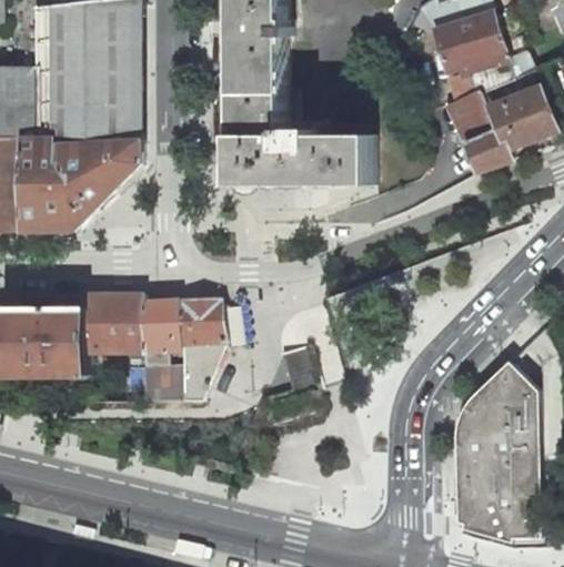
[(90,0),(36,7),(36,68),(34,137),(21,137),(21,230),(76,230),(141,163),(141,0),(90,0)]
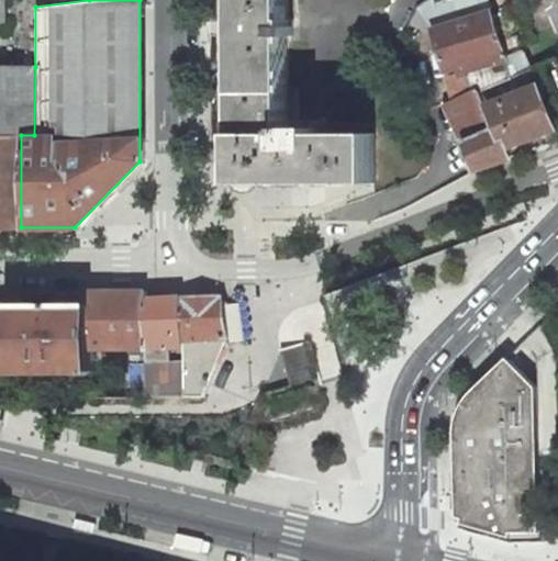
[(233,0),(234,182),(363,182),(372,182),(372,132),(314,132),(314,126),(283,126),(283,35),(290,36),(290,25),(283,25),(283,0),(233,0)]
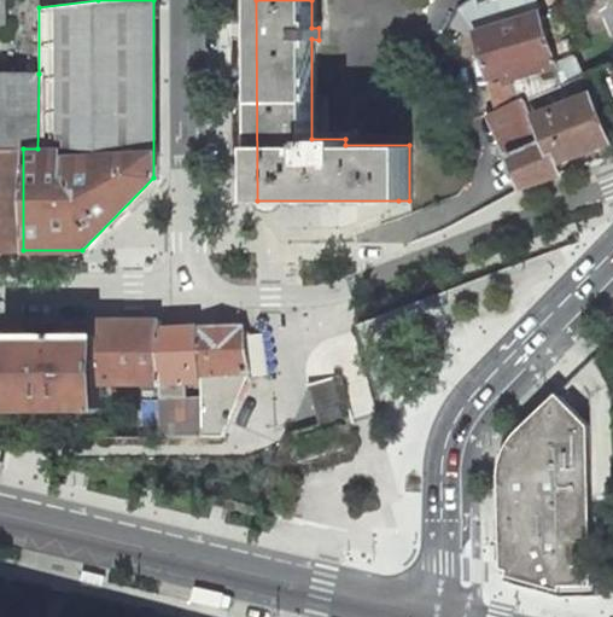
[(582,0),(585,7),(576,11),(589,45),(612,36),(612,0),(582,0)]
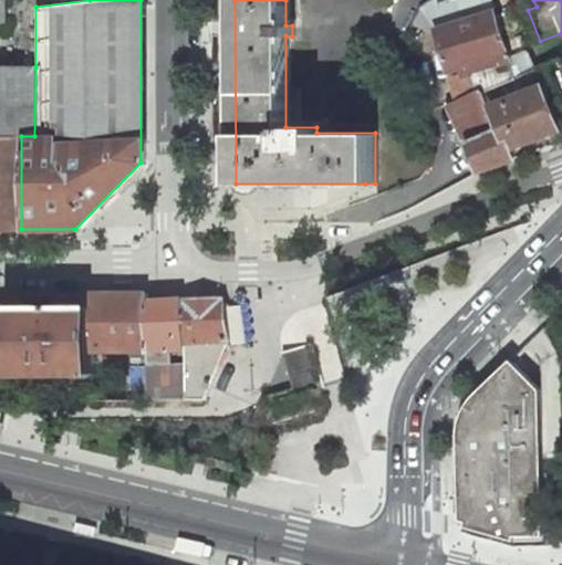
[(475,93),(480,91),(511,76),(491,11),(434,29),(446,71),(467,64),(468,71),(467,71),(475,93)]
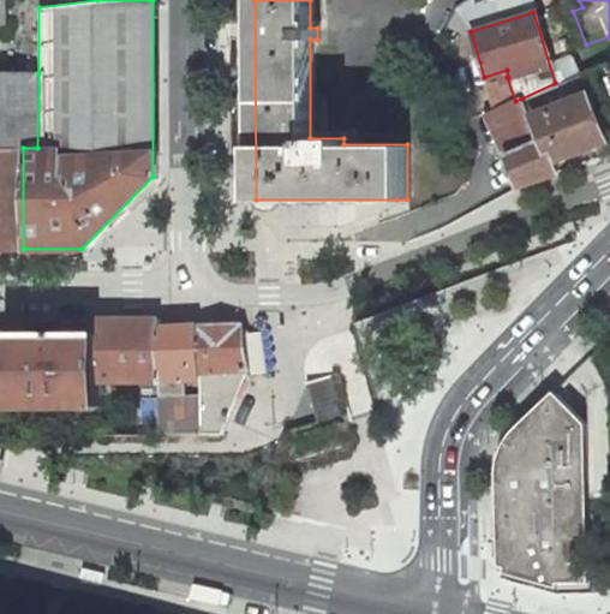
[(39,73),(0,73),(0,248),(23,249),(23,148),(37,148),(39,73)]
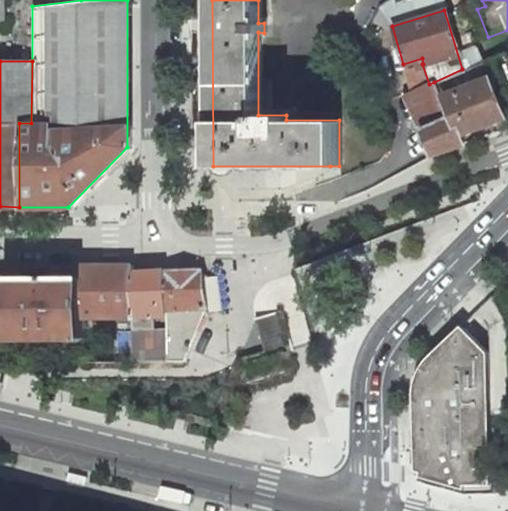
[(487,79),(441,97),(447,113),(419,126),(431,154),(462,143),(458,134),(502,116),(487,79)]
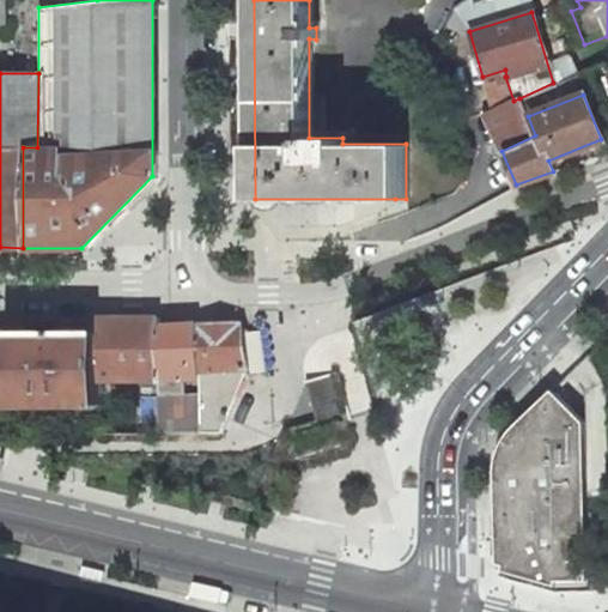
[(514,101),(485,114),(502,151),(535,135),(528,116),(520,98),(514,101)]
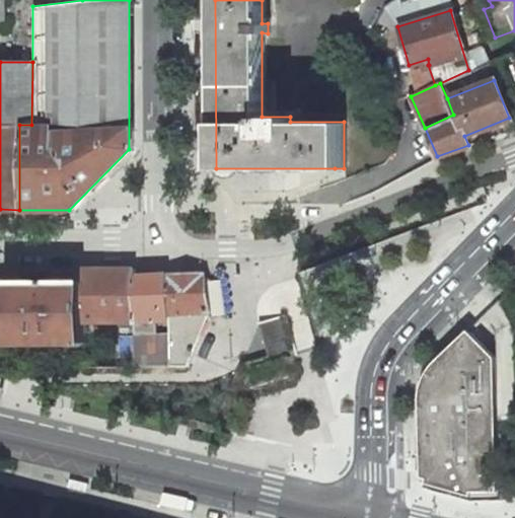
[(133,275),(133,267),(79,267),(79,280),(79,321),(82,321),(132,320),(133,275)]
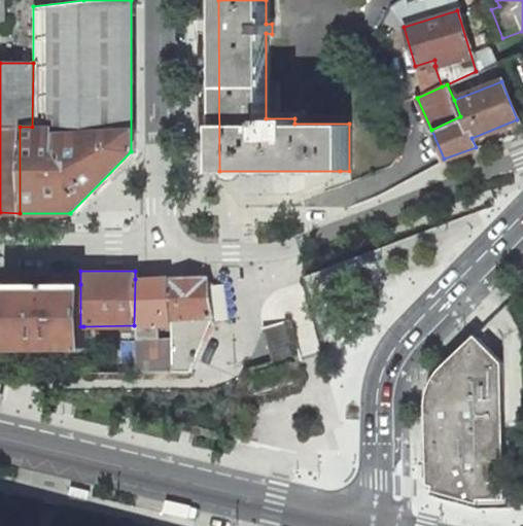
[(185,371),(210,316),(206,283),(200,276),(135,279),(134,325),(133,372),(185,371)]
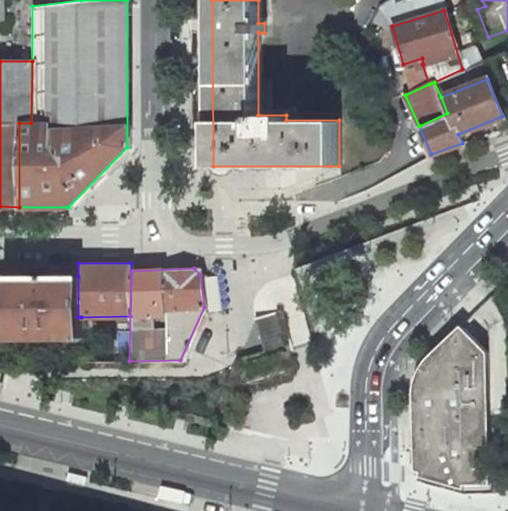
[(78,317),(78,276),(3,276),(2,318),(2,337),(81,337),(81,317),(78,317)]
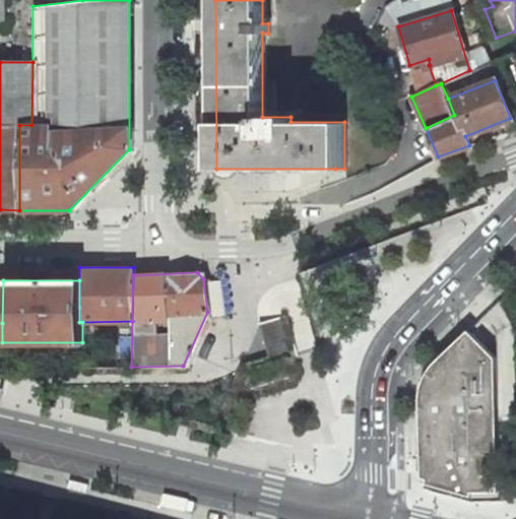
[(277,317),(255,324),(267,360),(289,352),(277,317)]
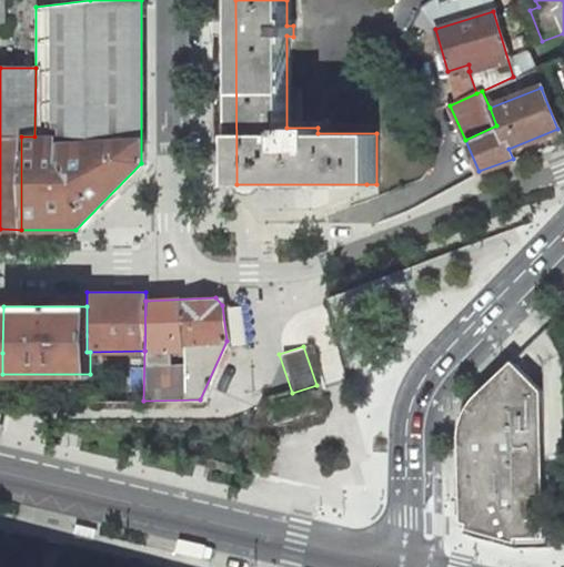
[(513,543),(542,542),(540,454),(537,388),(510,361),(473,395),(467,402),(464,407),(461,415),(456,427),(456,436),(459,526),(513,543)]
